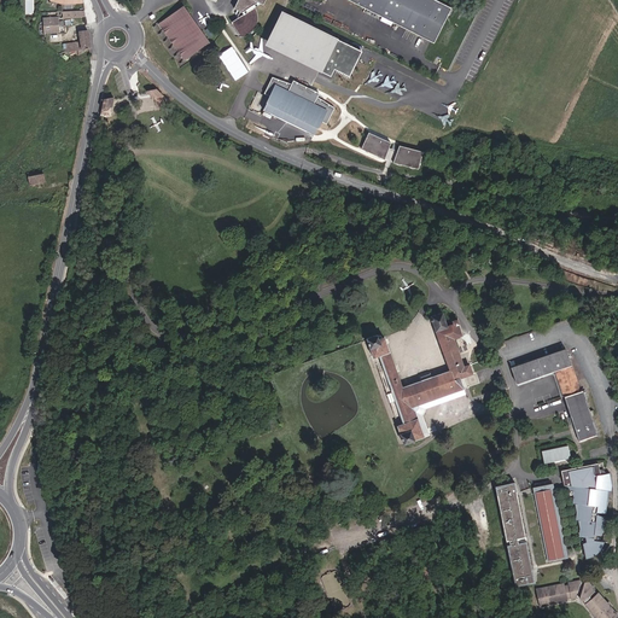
[(240,0),(237,10),(242,12),(238,18),(240,19),(237,27),(238,29),(237,30),(243,40),(250,39),(254,38),(254,35),(257,31),(260,33),(262,28),(263,23),(263,16),(262,9),(264,6),(266,5),(269,6),(272,0),(240,0)]
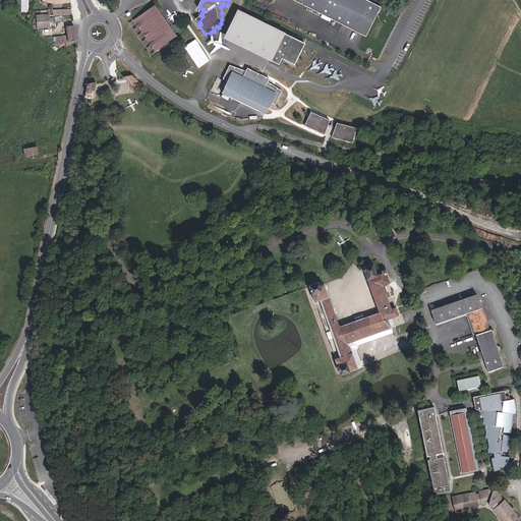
[(294,0),(325,15),(333,20),(367,38),(383,8),(366,0),(294,0)]
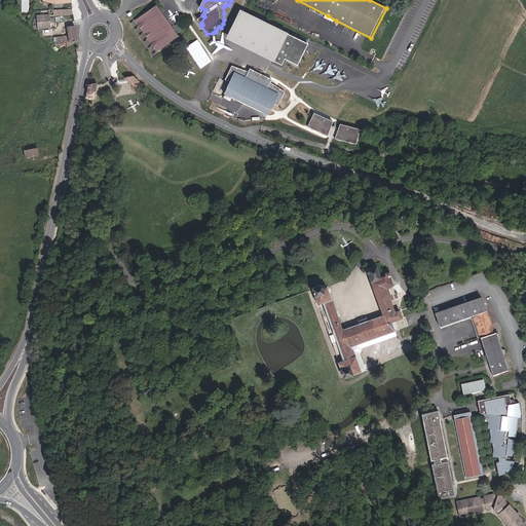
[(177,35),(154,3),(133,17),(155,50),(177,35)]
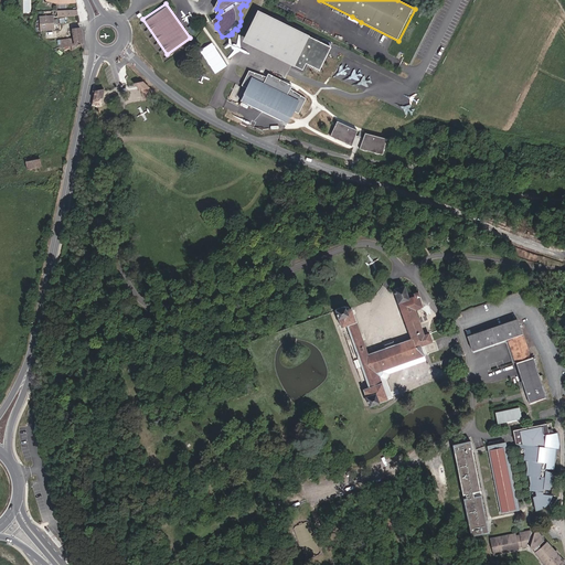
[(334,49),(258,10),(243,42),(295,67),(296,64),(305,68),(304,71),(305,72),(308,65),(322,72),(334,49)]
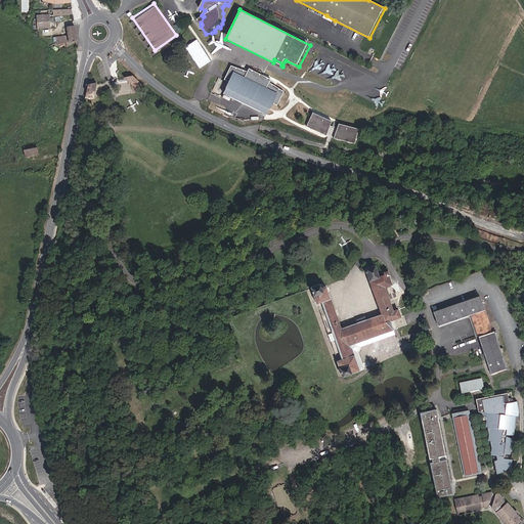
[(37,16),(39,30),(51,28),(50,15),(37,16)]
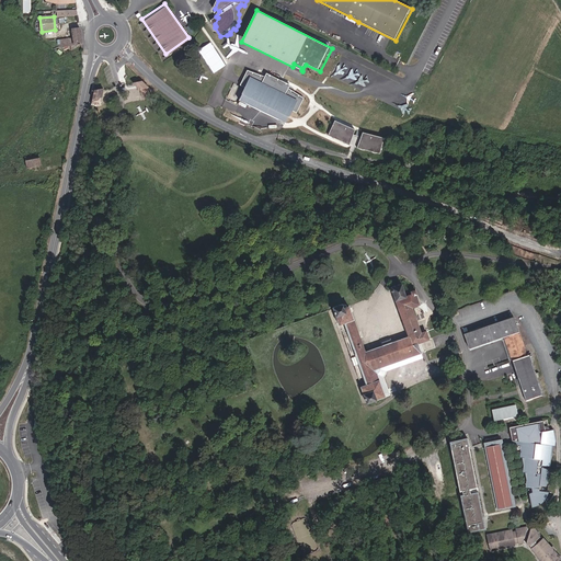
[(60,45),(82,44),(79,24),(72,25),(73,36),(59,37),(60,45)]
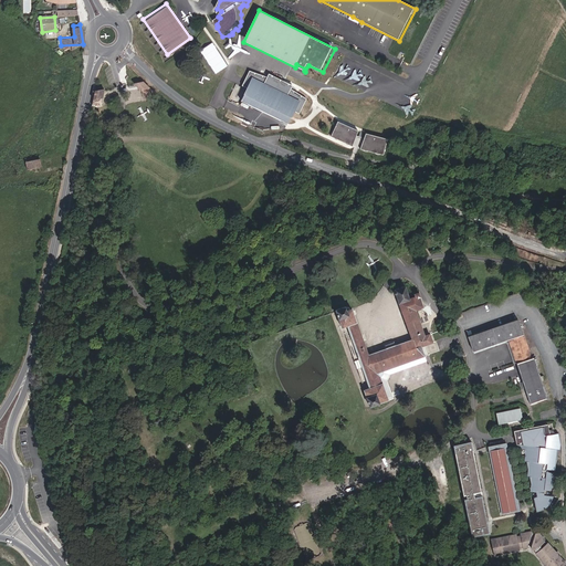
[(272,81),(254,74),(247,88),(251,92),(244,104),(290,127),(296,116),(302,117),(310,103),(295,93),(297,88),(274,76),(272,81)]
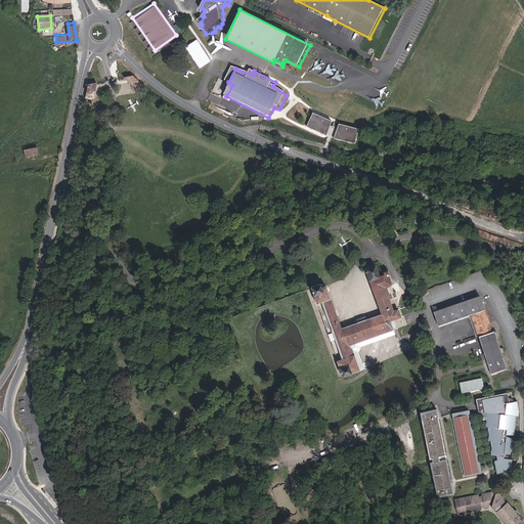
[(143,85),(131,75),(125,76),(130,83),(133,84),(133,88),(143,85)]
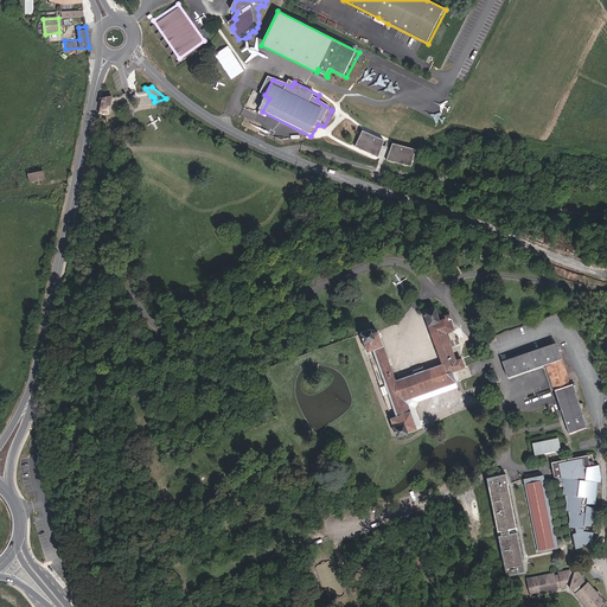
[(109,104),(112,95),(101,97),(97,113),(108,110),(107,104),(109,104)]
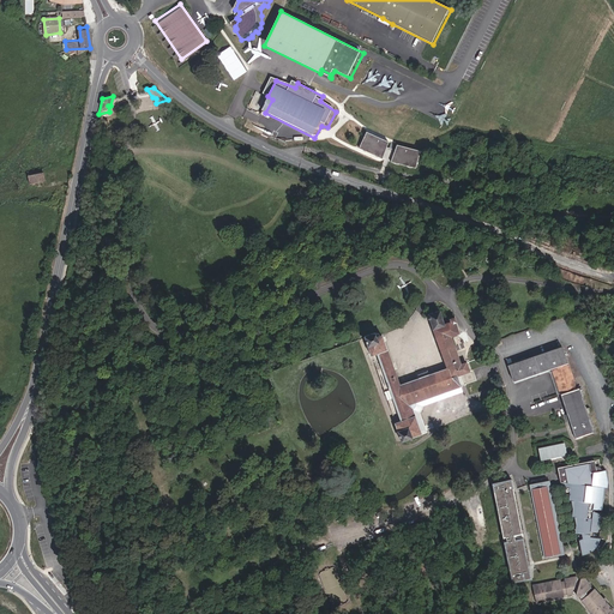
[(390,143),(369,133),(362,150),(390,162),(416,169),(422,152),(398,146),(397,151),(389,148),(390,143)]
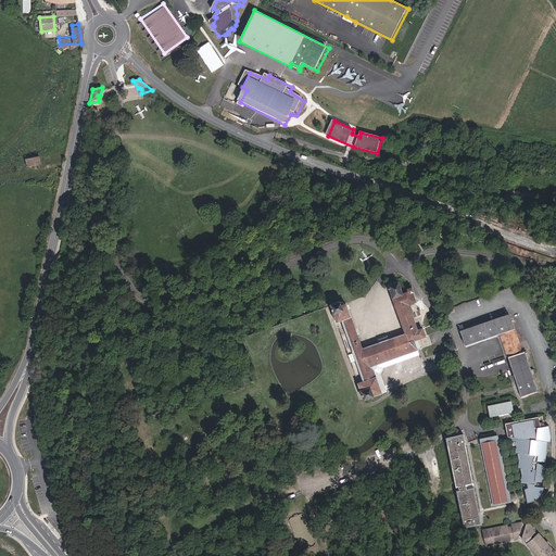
[(39,156),(36,156),(21,160),(22,164),(26,164),(26,167),(40,164),(39,156)]
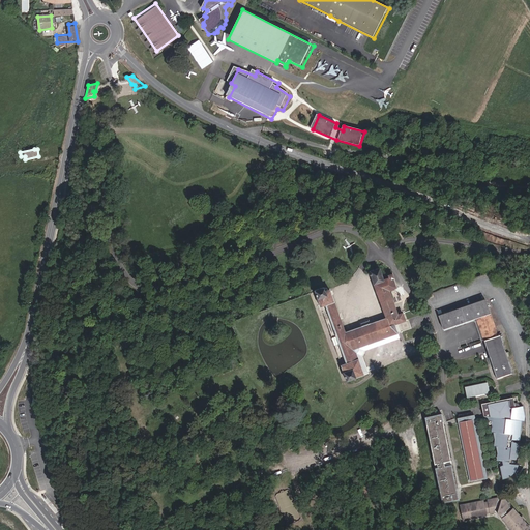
[(324,288),(314,292),(320,307),(325,305),(330,318),(325,319),(336,353),(341,351),(346,363),(341,365),(346,382),(364,375),(356,354),(359,348),(399,332),(394,323),(405,318),(403,312),(399,314),(389,289),(388,287),(392,285),(390,278),(393,277),(395,276),(393,272),(389,274),(389,275),(384,277),(380,267),(370,271),(370,274),(372,273),(388,317),(373,323),(363,326),(347,331),(331,291),(330,289),(328,289),(328,288),(325,289),(324,288)]
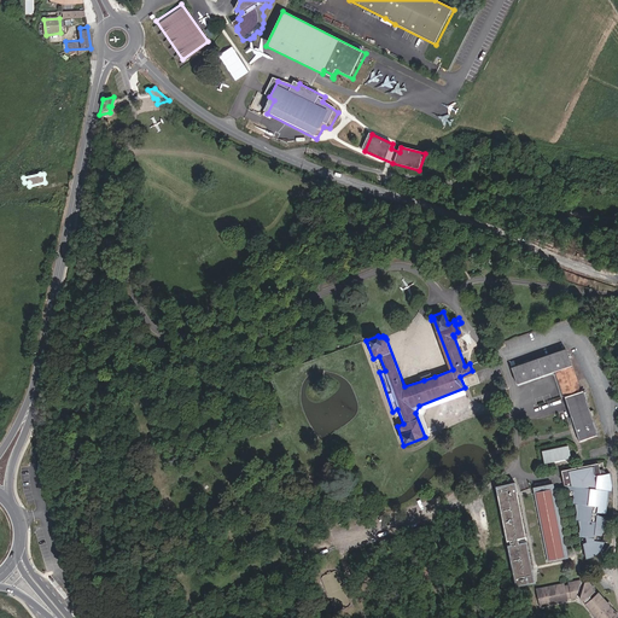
[(453,334),(454,337),(462,334),(459,324),(455,325),(458,332),(453,334)]
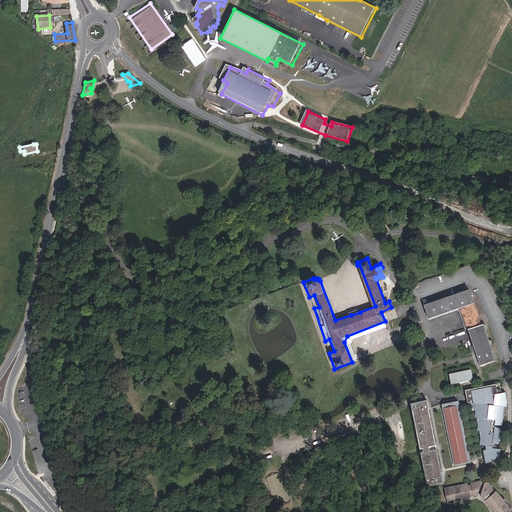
[(470,292),(422,307),(426,317),(459,306),(472,340),(479,360),(481,366),(482,366),(495,361),(485,334),(470,292)]
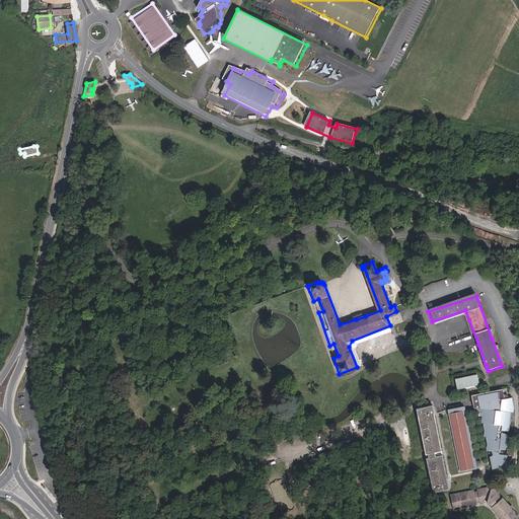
[(391,329),(390,325),(352,341),(349,347),(357,367),(361,365),(355,349),(358,343),(391,329)]
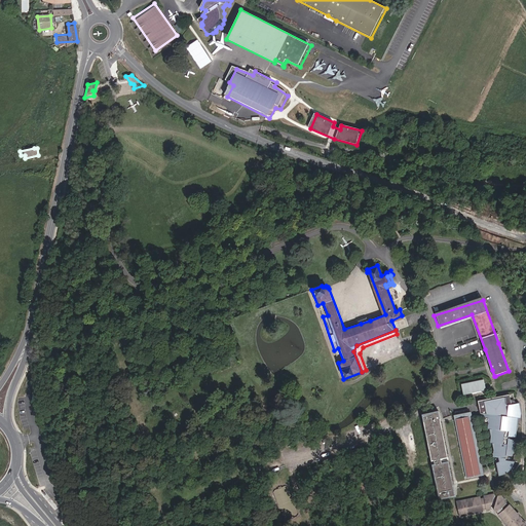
[(461,384),(463,393),(485,389),(483,380),(461,384)]
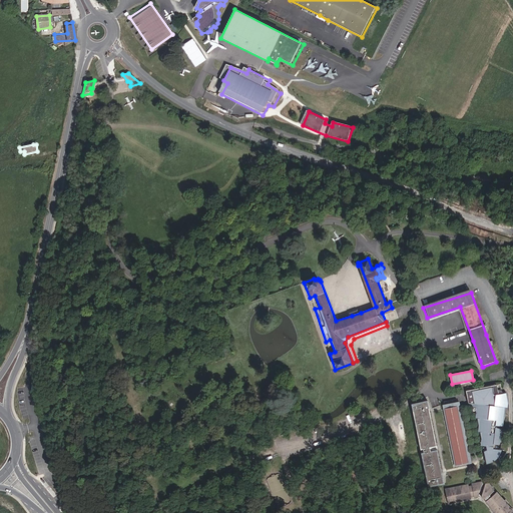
[(473,402),(480,435),(500,431),(500,428),(493,427),(494,423),(500,423),(503,403),(507,403),(505,391),(496,393),(496,388),(493,389),(492,385),(464,391),(466,403),(473,402)]
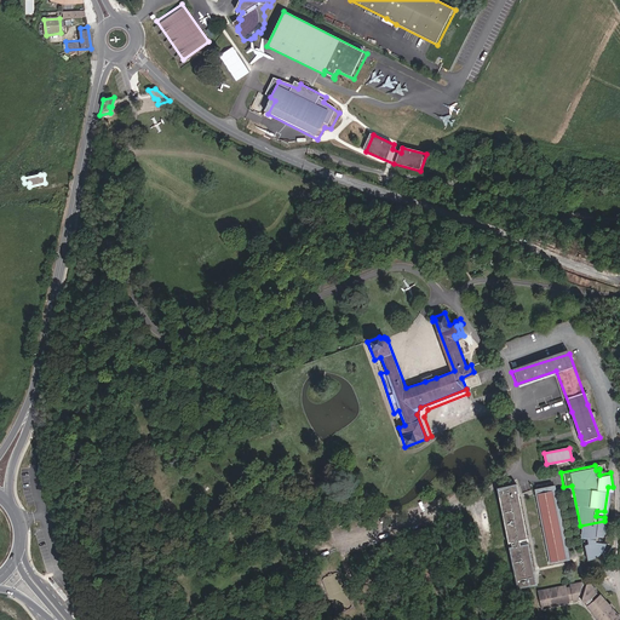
[(515,484),(497,488),(507,543),(510,543),(511,546),(509,547),(516,589),(535,585),(527,544),(520,545),(518,541),(527,539),(515,484)]
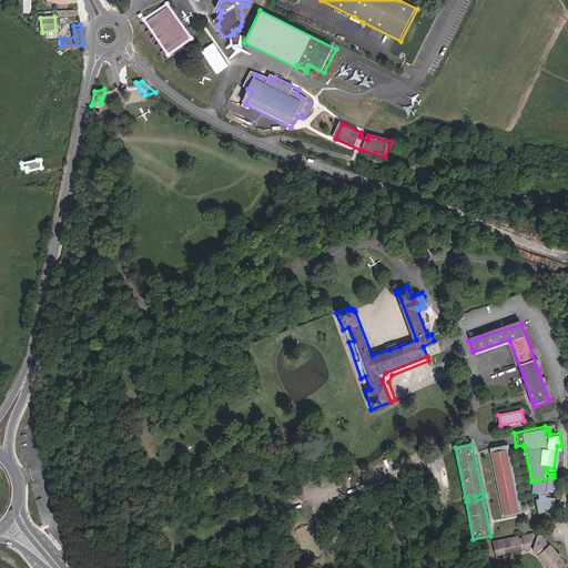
[(493,454),(499,488),(513,486),(505,450),(493,454)]
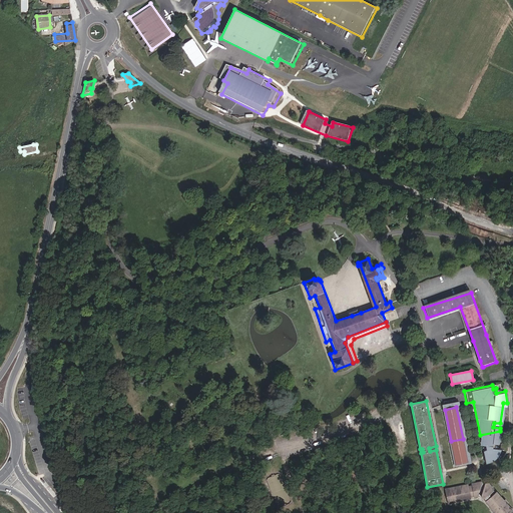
[(500,431),(480,435),(485,464),(487,464),(493,461),(497,458),(499,454),(501,449),(498,449),(494,447),(494,444),(497,443),(499,438),(500,431)]
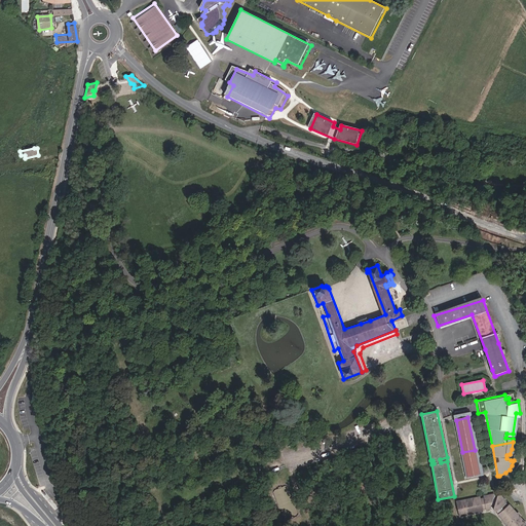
[(475,450),(462,452),(467,476),(480,474),(475,450)]
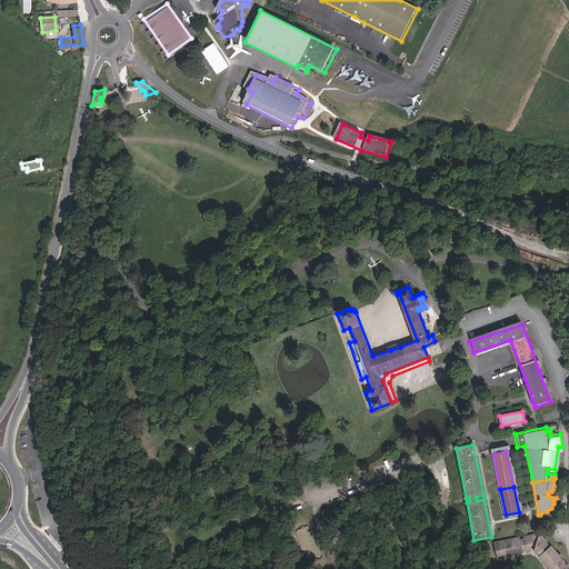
[(519,540),(518,538),(493,543),(497,557),(521,551),(521,549),(525,548),(526,550),(529,550),(531,545),(536,547),(533,549),(536,551),(537,551),(540,553),(539,555),(547,563),(546,566),(548,568),(550,568),(551,568),(568,568),(568,567),(568,565),(562,557),(563,556),(560,552),(559,553),(551,546),(549,547),(546,543),(547,541),(541,535),(540,538),(538,538),(532,535),(522,537),(523,539),(519,540)]
